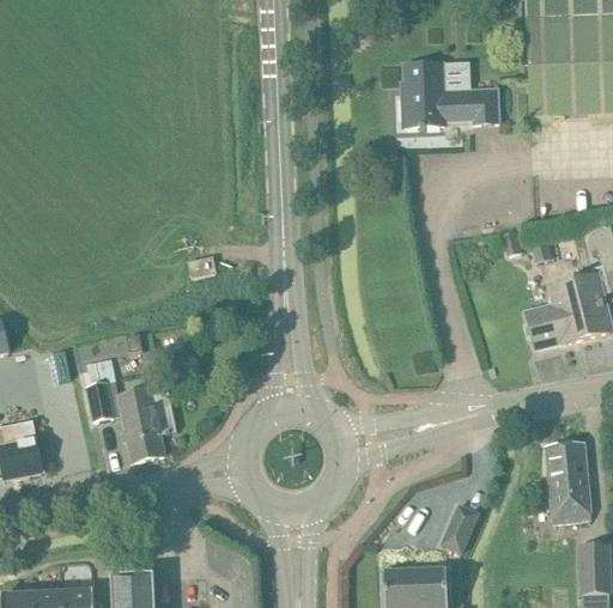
[(523,0),(529,117),(612,113),(612,0),(523,0)]
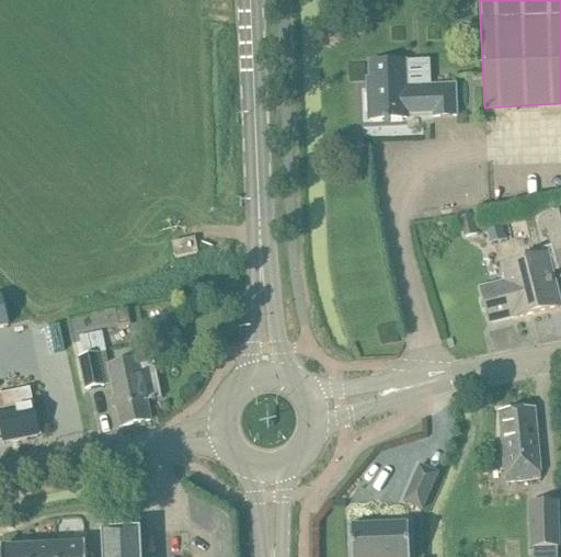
[(456,79),(407,82),(405,56),(369,58),(369,75),(366,75),(368,115),(408,114),(408,116),(457,113),(456,79)]
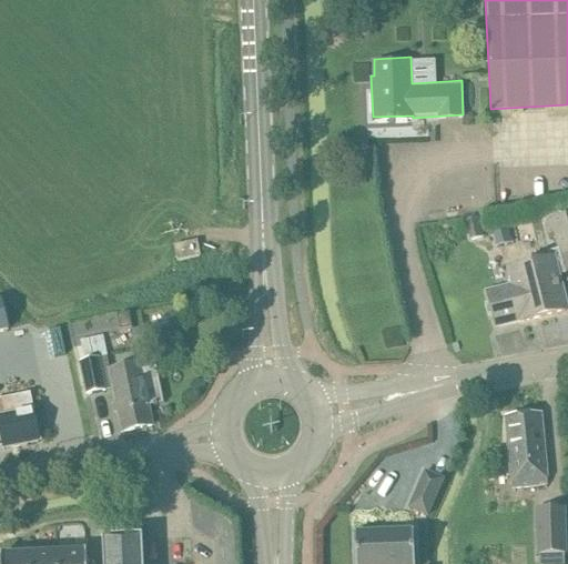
[(486,289),(495,322),(523,314),(523,318),(566,306),(557,271),(564,269),(567,279),(567,210),(545,217),(548,229),(553,228),(556,244),(546,247),(548,254),(509,264),(514,282),(486,289)]
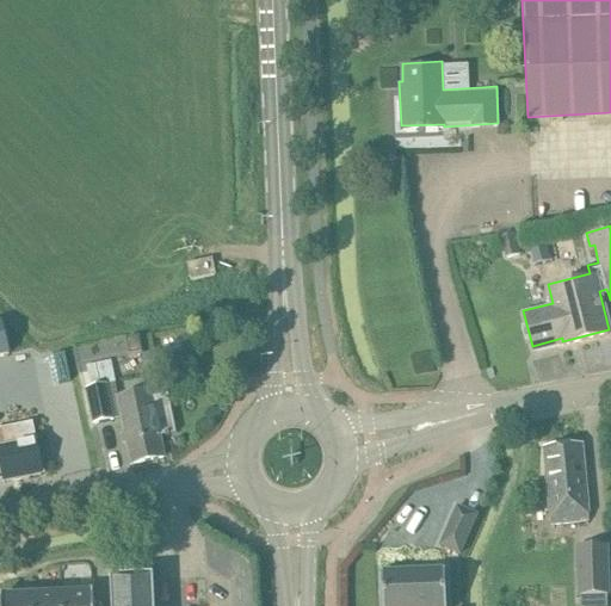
[(197,279),(222,274),(218,258),(193,263),(197,279)]
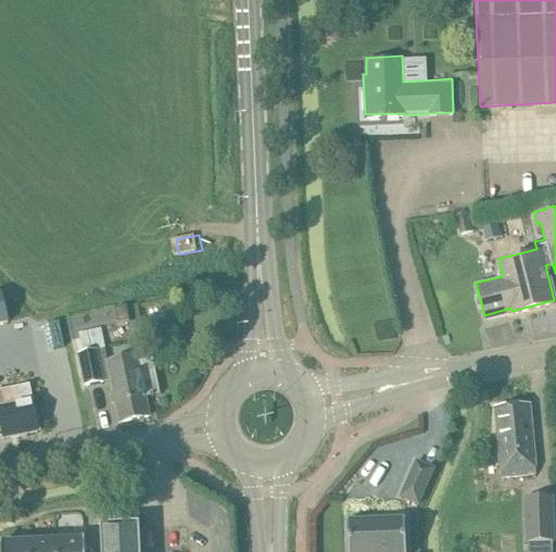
[(127,303),(114,305),(117,320),(129,317),(127,303)]
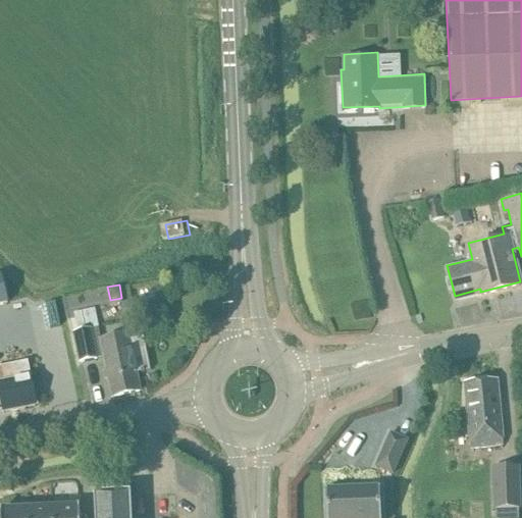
[(104,354),(112,391),(139,385),(127,331),(101,338),(94,305),(73,309),(77,329),(72,330),(79,360),(98,356),(98,355),(104,354)]
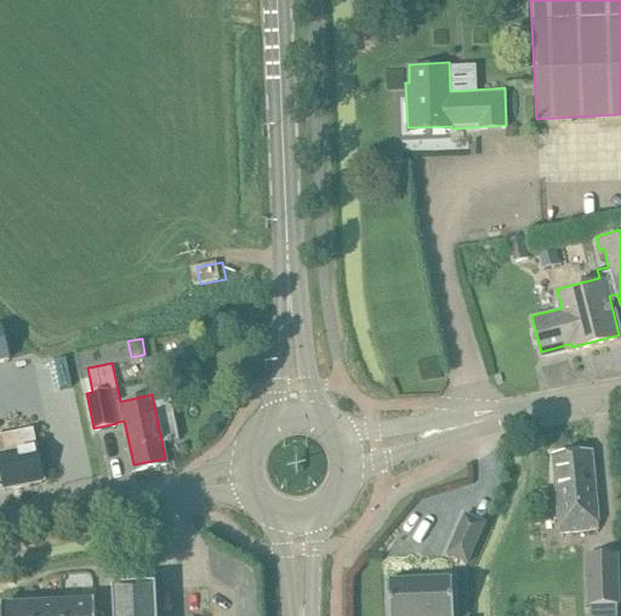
[(0,450),(0,468),(4,485),(43,478),(35,444),(34,444),(30,431),(15,434),(17,448),(0,450)]
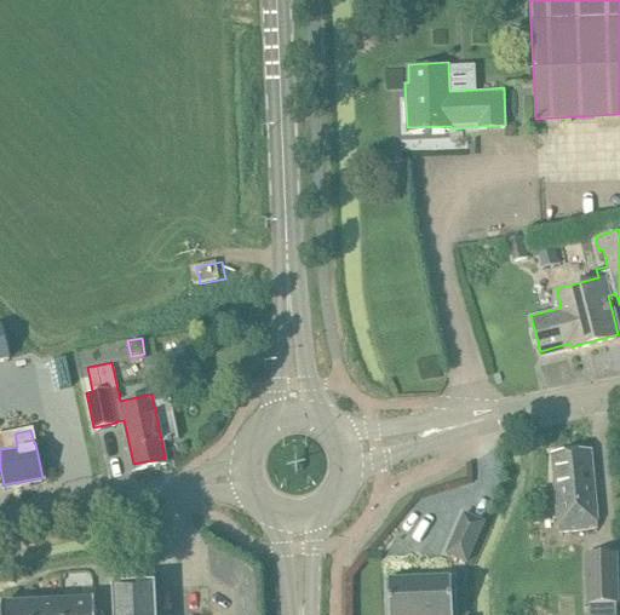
[(597,523),(591,447),(550,449),(557,527),(597,523)]
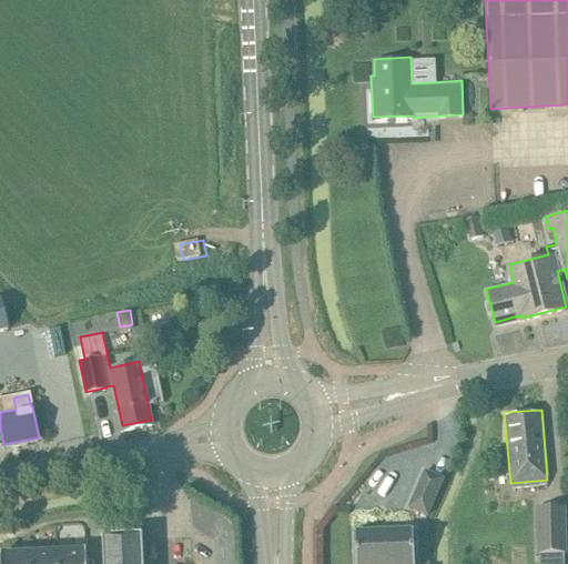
[(413,494),(407,507),(426,516),(432,503),(413,494)]
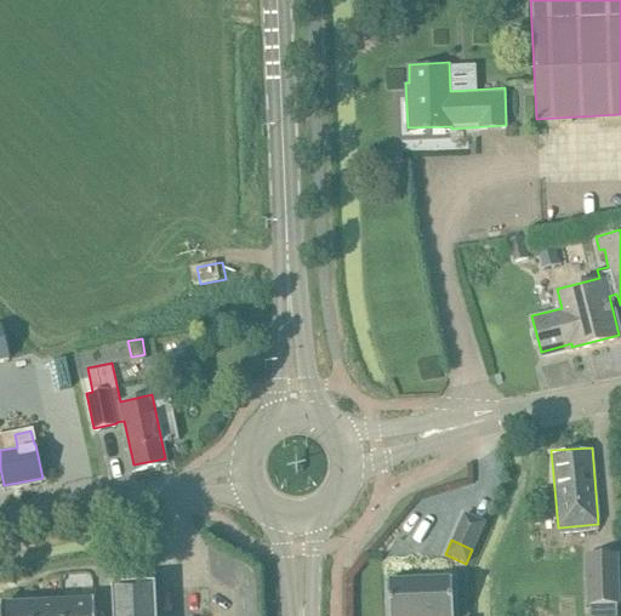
[(588,602),(588,615),(616,614),(616,602),(619,602),(617,551),(585,552),(585,602),(588,602)]
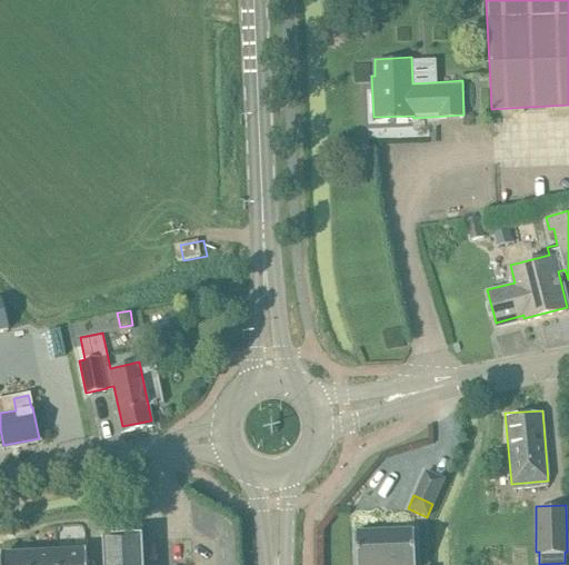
[(415,564),(413,528),(357,532),(358,564),(415,564)]
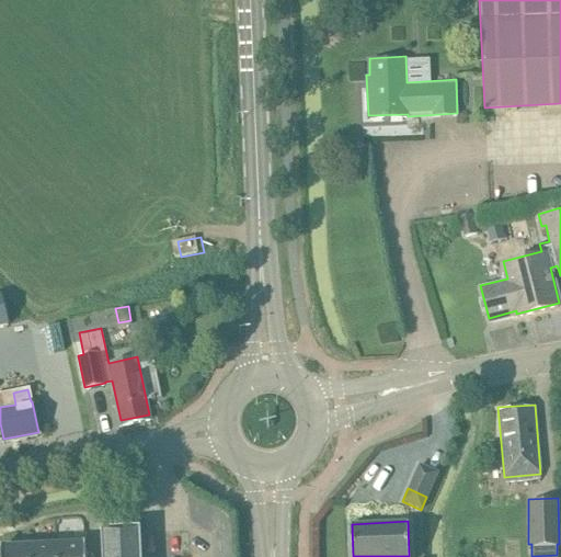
[(135,556),(134,525),(102,527),(103,556),(135,556)]
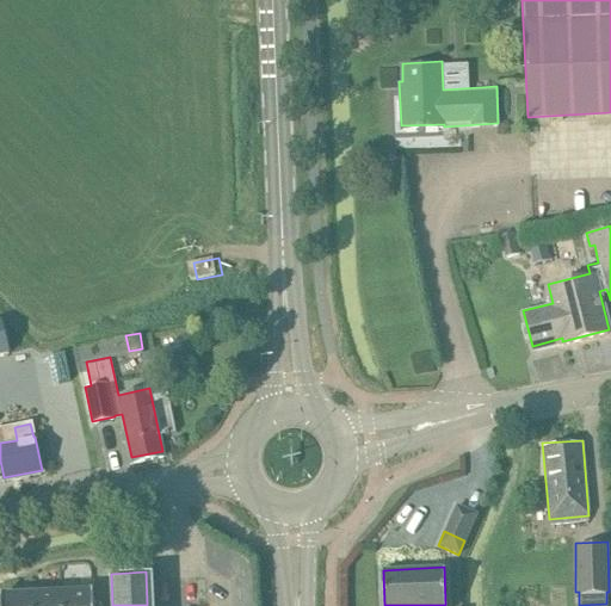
[(61,588),(61,605),(93,605),(92,587),(61,588)]
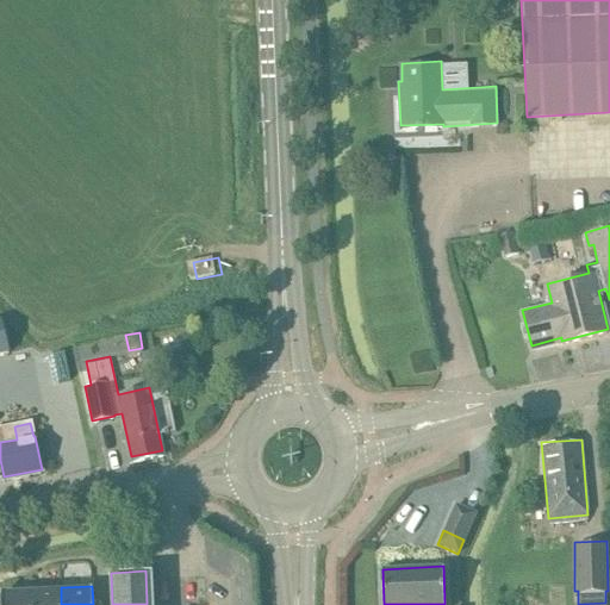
[(31,588),(31,604),(61,604),(61,587),(31,588)]
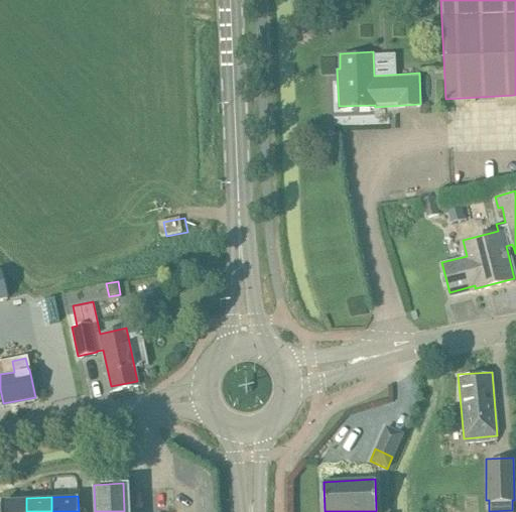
[(0,499),(0,511),(26,511),(26,498),(0,499)]
